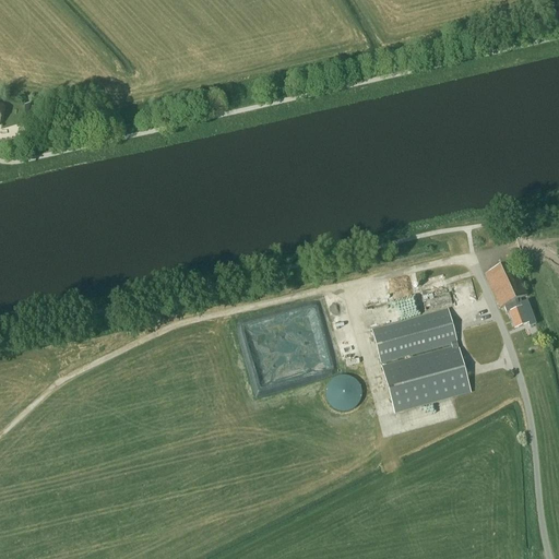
[(521,304),(520,299),(527,296),(523,288),(524,287),(513,262),(514,262),(511,256),(499,261),(502,268),(485,275),(499,309),(503,308),(507,314),(509,313),(514,329),(528,324),(530,328),(535,325),(527,301),(521,304)]
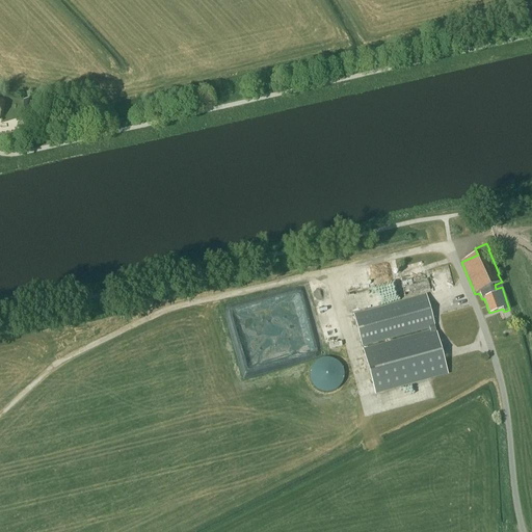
[(407,295),(431,289),(429,284),(405,290),(407,295)]
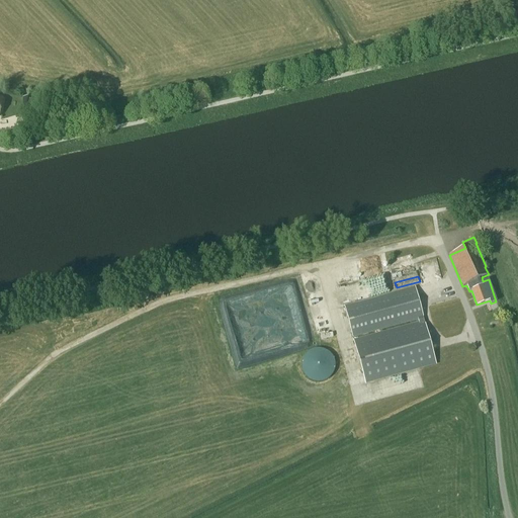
[(419,323),(354,341),(365,382),(435,363),(415,286),(344,306),(353,338),(418,320),(419,323)]
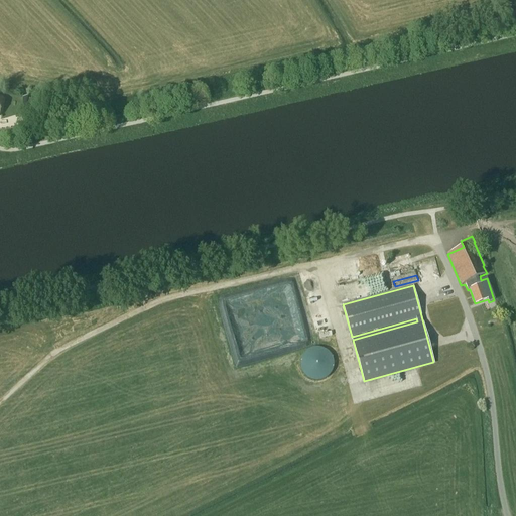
[(301,359),(300,364),(301,369),(303,374),(307,377),(311,380),(316,381),(323,380),(327,377),(331,374),(333,369),(334,364),(333,359),(331,354),(327,351),(323,348),(316,348),(311,348),(307,351),(303,354),(301,359)]
